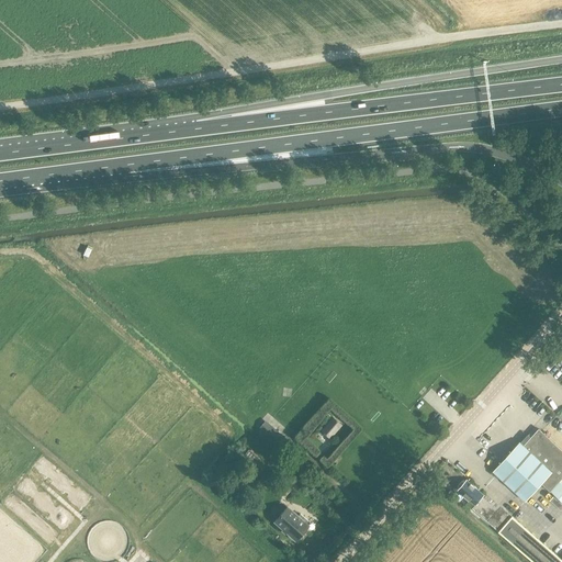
[(334,415),(321,429),(330,438),(344,425),(334,415)]
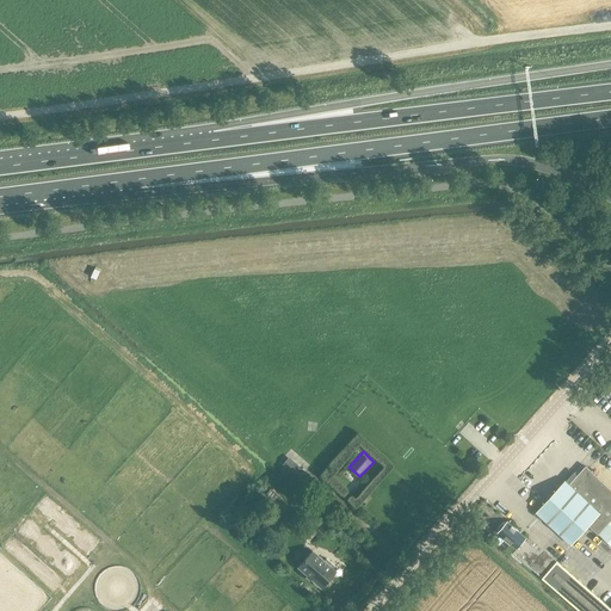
[(304,486),(308,482),(313,477),(289,457),(281,466),(304,486)]
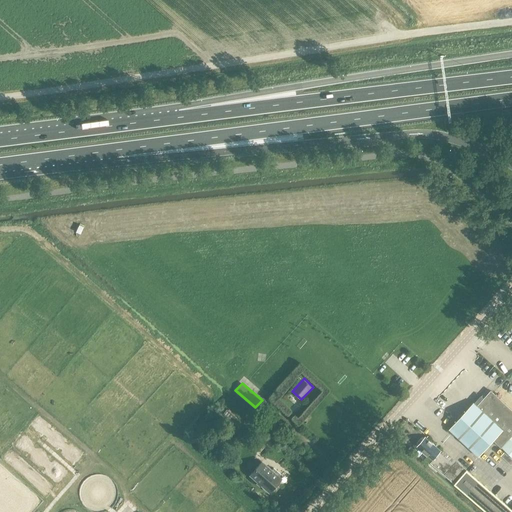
[(511,456),(511,411),(491,392),(477,407),(474,403),(449,430),(479,457),(494,441),(502,448),(511,456)]
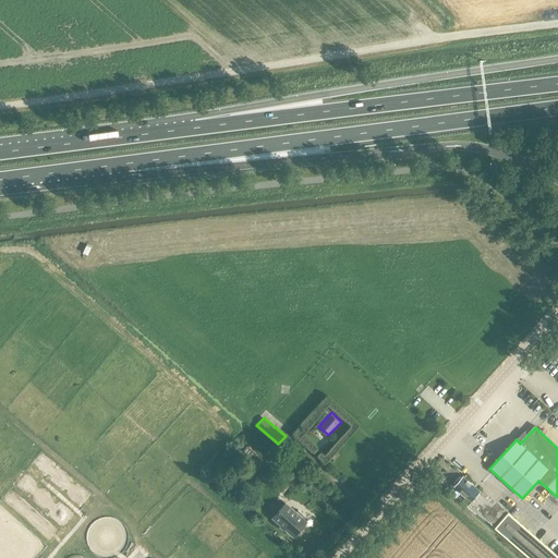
[(247,446),(240,456),(256,470),(265,461),(247,446)]
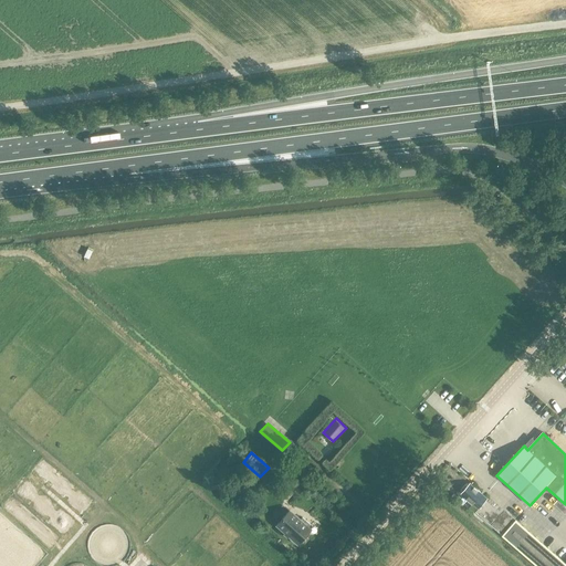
[(500,532),(513,516),(510,513),(500,514),(485,501),(486,500),(470,484),(469,485),(468,484),(465,484),(462,489),(462,490),(463,491),(461,494),(479,510),(475,513),(490,525),(491,524),(500,532)]
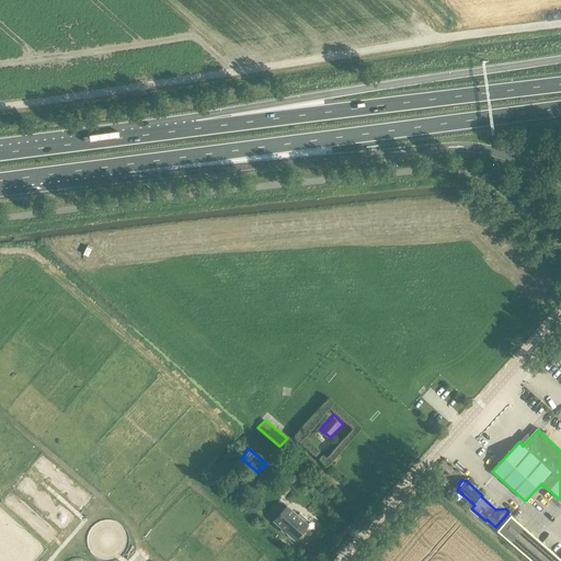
[(308,526),(306,524),(309,521),(299,513),(296,516),(287,508),(276,521),(296,539),(308,526)]
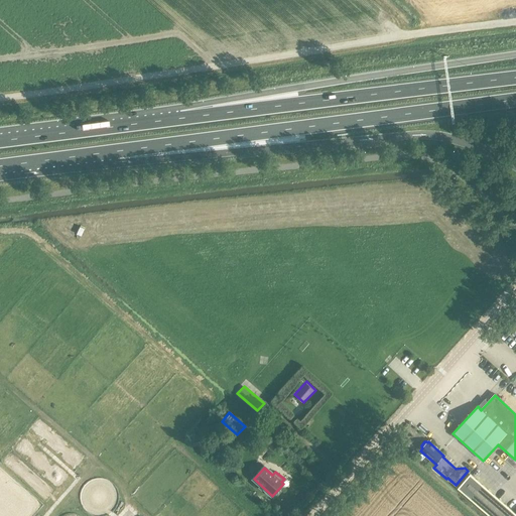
[(515,515),(515,512),(468,471),(456,485),(491,515),(515,515)]
